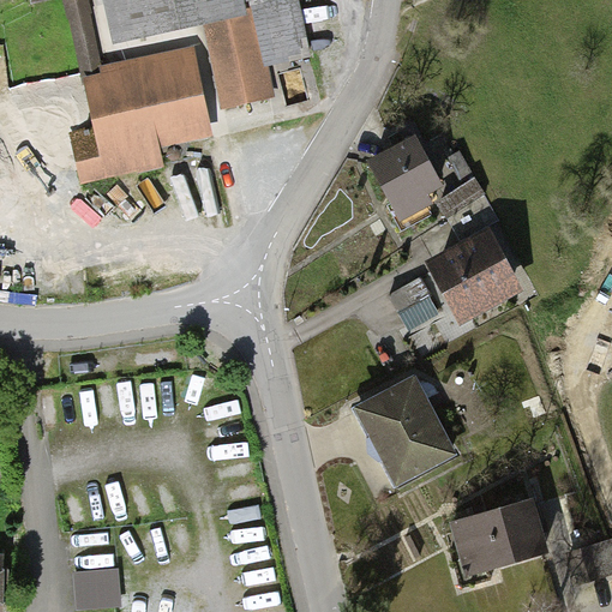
[(31,0),(33,3),(43,0),(63,0),(81,78),(89,120),(70,125),(83,181),(161,165),(156,148),(213,136),(193,45),(101,64),(85,0),(101,0),(112,43),(202,24),(220,109),(274,99),(268,69),(312,59),(298,0),(31,0)]
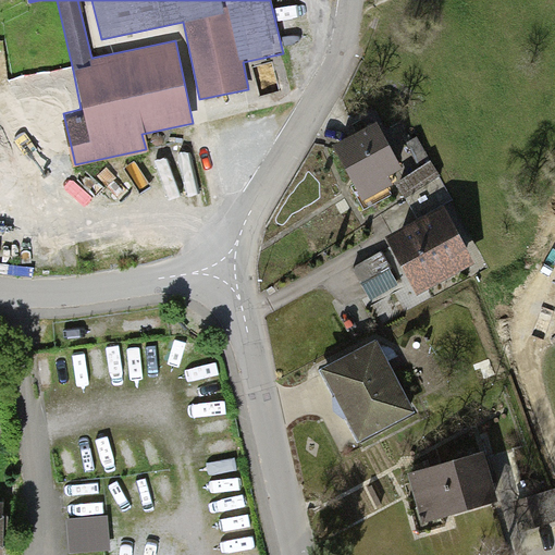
[(402,169),(377,123),(332,146),(353,184),(349,185),(362,209),(391,194),(387,186),(391,184),(386,176),(402,169)]
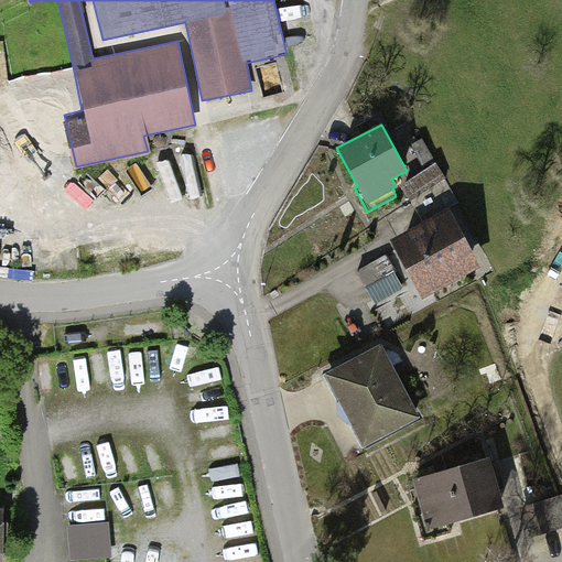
[(434,164),(400,185),(422,222),(456,201),(434,164)]
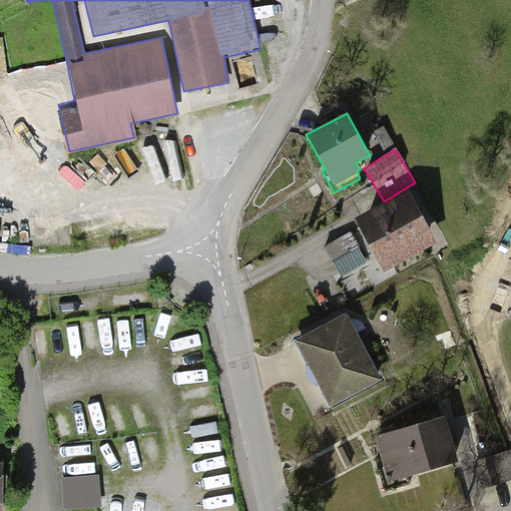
[(379,205),(355,218),(383,272),(435,242),(407,190),(379,205)]
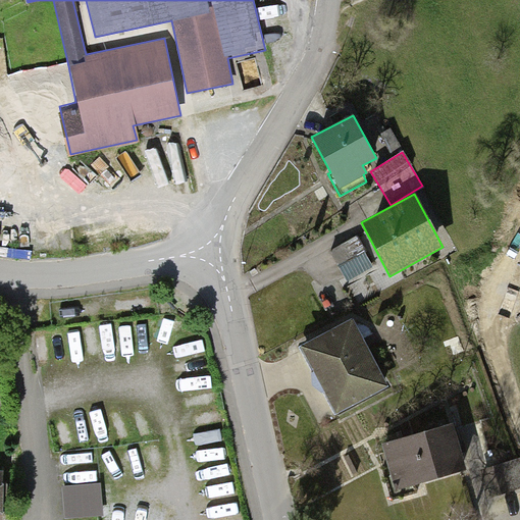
[(355,237),(330,251),(346,279),(371,265),(355,237)]
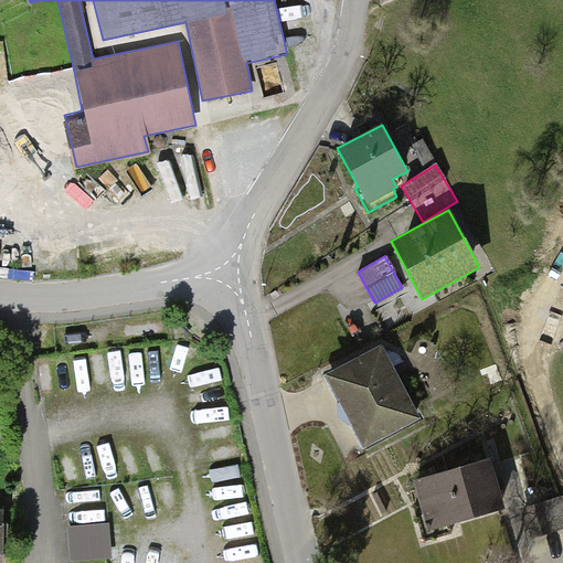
[(382,347),(325,375),(362,448),(420,418),(394,370),(382,347)]
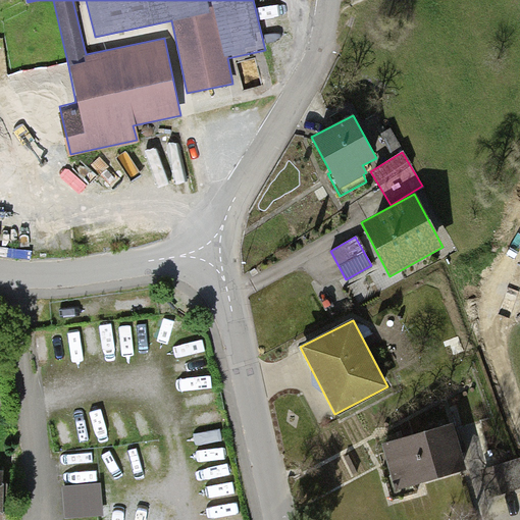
[(453,423),(380,445),(395,491),(465,470),(458,443),(453,423)]
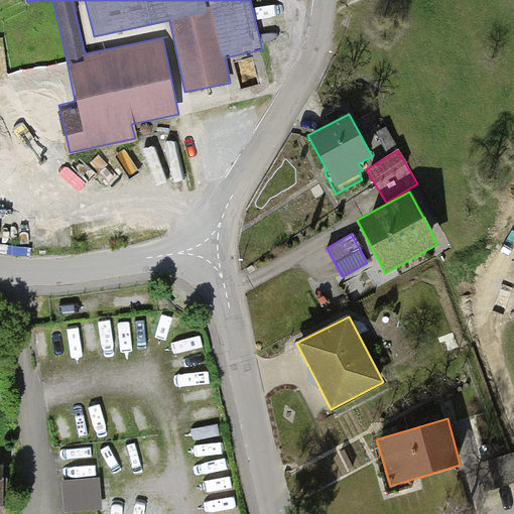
[(513,456),(512,452),(474,465),(482,491),(513,480),(513,456)]
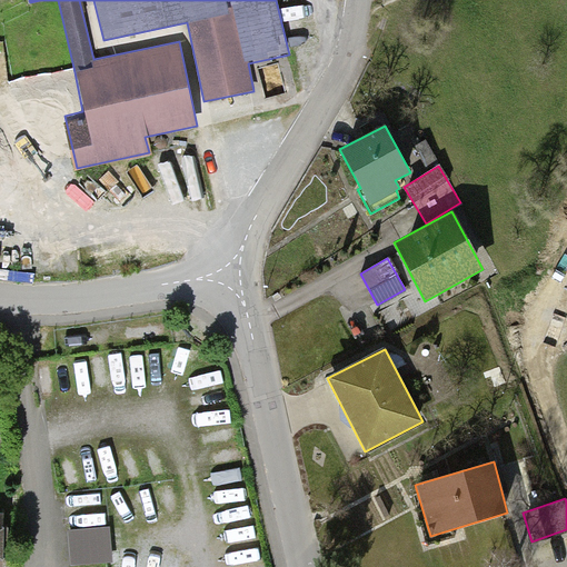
[(70,566),(101,566),(113,566),(111,530),(69,533),(70,566)]
